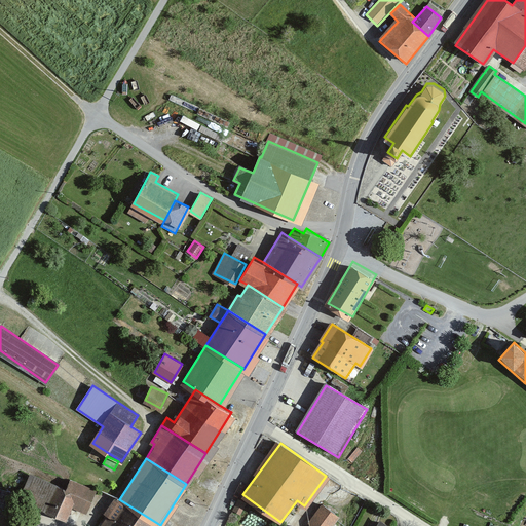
[(73,504),(84,511),(94,492),(72,482),(68,490),(38,478),(25,499),(65,519),(73,504)]
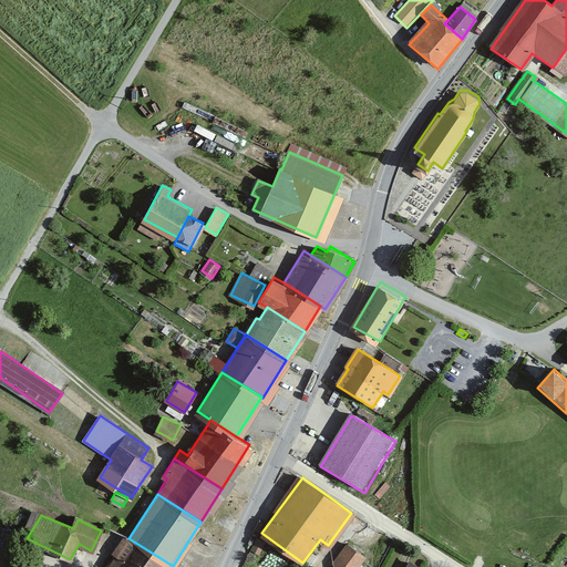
[(265,542),(258,537),(253,549),(259,553),(265,542)]
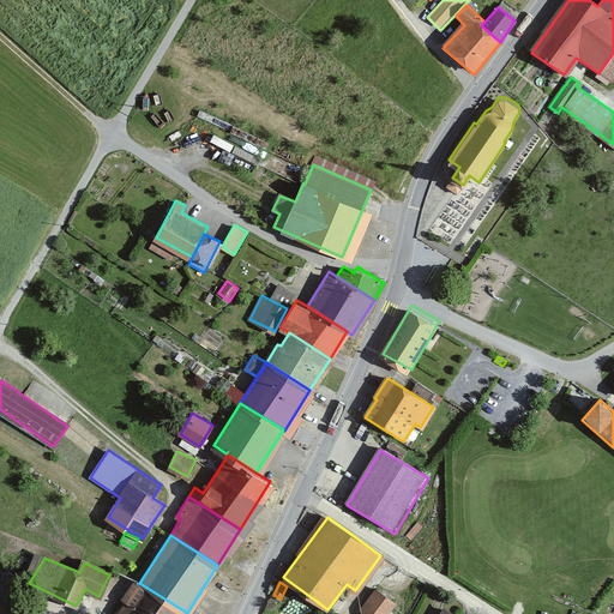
[(186,613),(187,613),(139,583),(119,613),(186,613)]
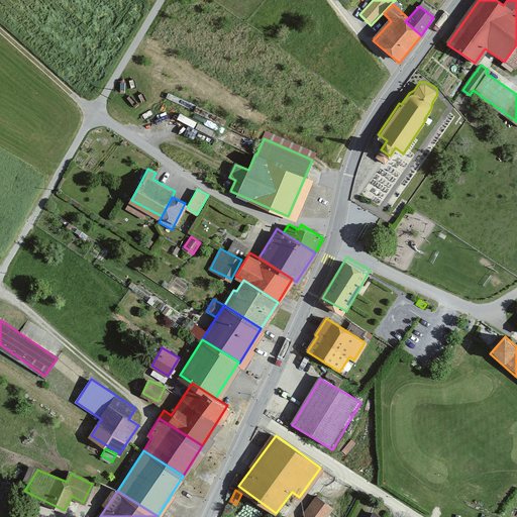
[(317,496),(306,514),(310,516),(324,516),(332,506),(317,496)]
